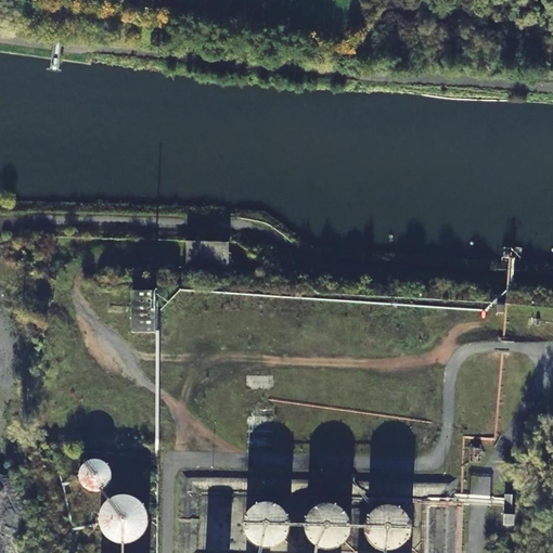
[(84,487),(92,491),(95,491),(102,490),(107,486),(112,477),(112,470),(110,465),(104,461),(98,459),(91,459),(86,461),(80,466),(78,474),(80,480),(84,487)]
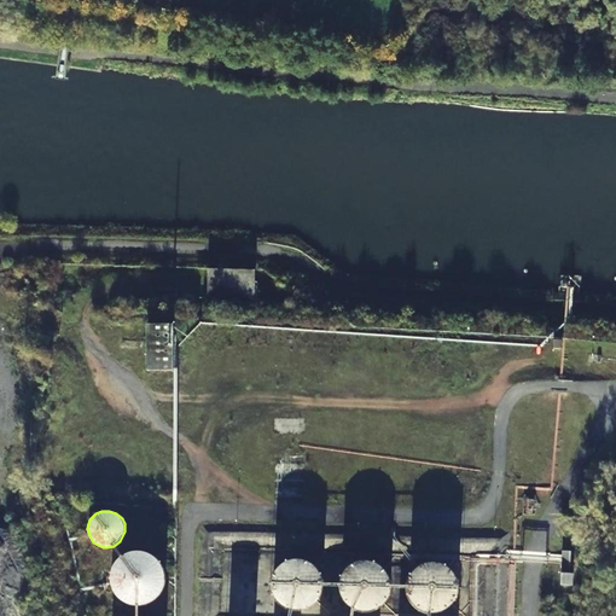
[(568,550),(559,548),(557,583),(568,585),(569,571),(565,570),(568,550)]
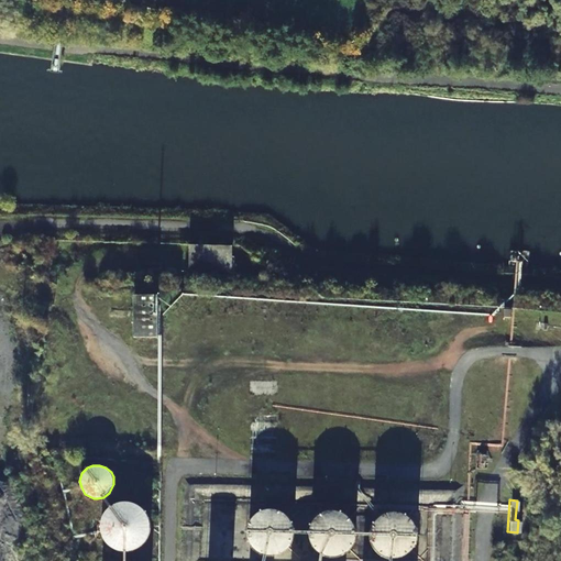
[(112,549),(120,552),(129,552),(141,548),(149,538),(151,530),(149,517),(144,509),(134,503),(125,501),(118,503),(110,506),(101,516),(99,524),(100,532),(103,540),(112,549)]
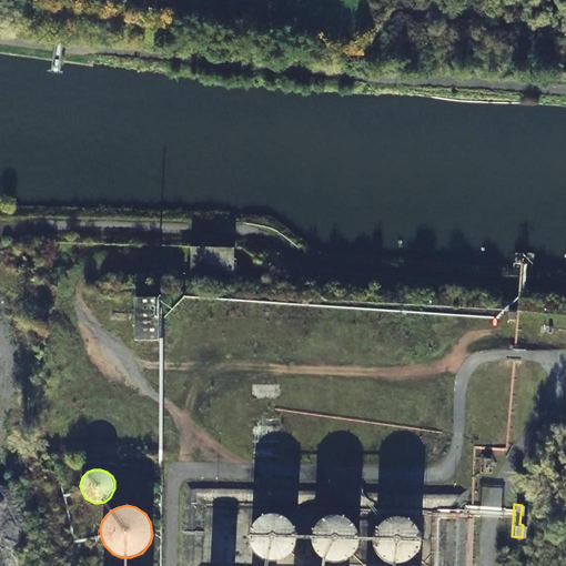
[(265,557),(273,558),(281,557),(287,554),(293,547),(295,536),(294,529),(291,522),(281,515),(273,513),(261,516),(254,522),(251,528),(250,536),(253,547),(258,554),(265,557)]
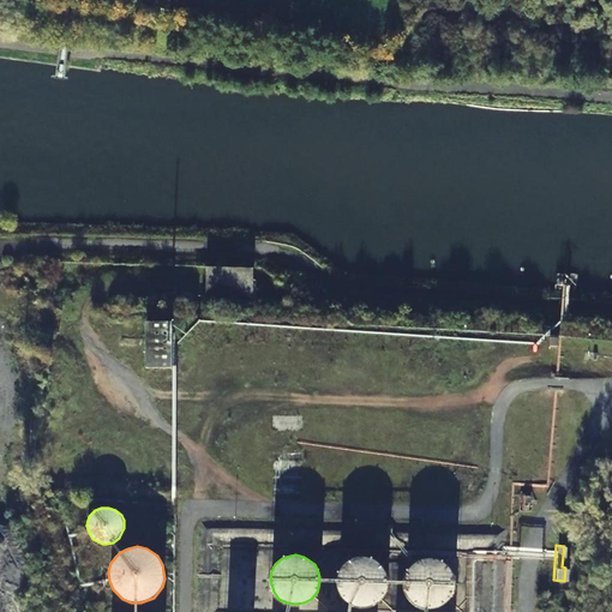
[(345,600),(352,605),(366,606),(375,604),(381,598),(385,589),(387,581),(385,573),(381,564),(371,558),(363,556),(349,559),(342,564),(337,573),(336,581),(337,589),(345,600)]
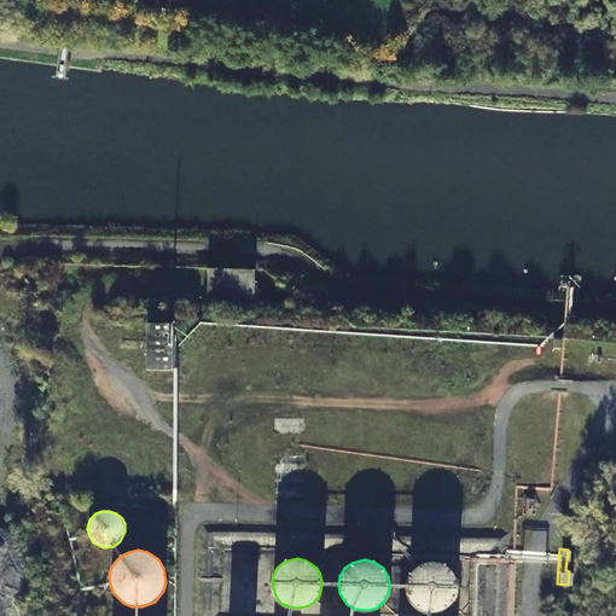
[(423,609),(431,611),(440,610),(448,606),(454,599),(458,587),(458,581),(452,569),(445,563),(433,561),(423,562),(416,567),(410,573),(407,583),(410,597),(414,604),(423,609)]
